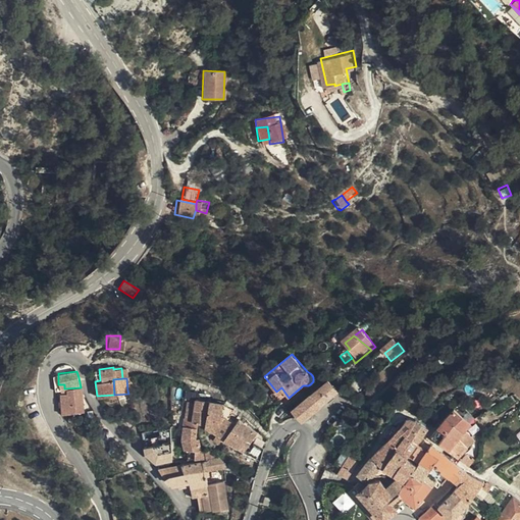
[(328,401),(338,393),(329,383),(320,391),(328,401)]
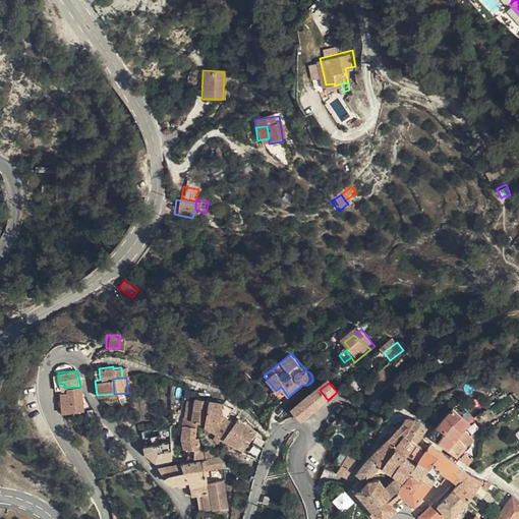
[(61,411),(83,409),(81,387),(80,387),(64,388),(65,392),(59,392),(61,411)]
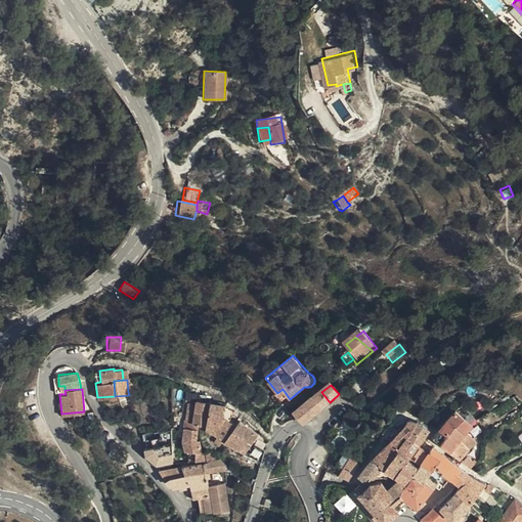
[(320,409),(330,402),(321,392),(312,399),(320,409)]
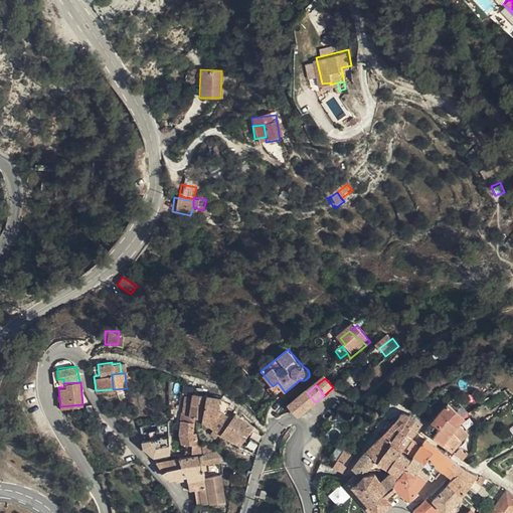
[(190,412),(192,413),(199,414),(201,405),(203,394),(192,392),(192,398),(190,412)]
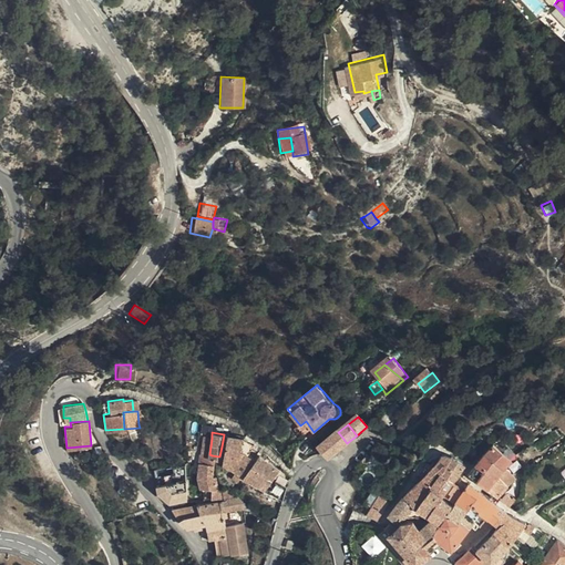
[(329,459),(347,443),(338,432),(319,447),(329,459)]
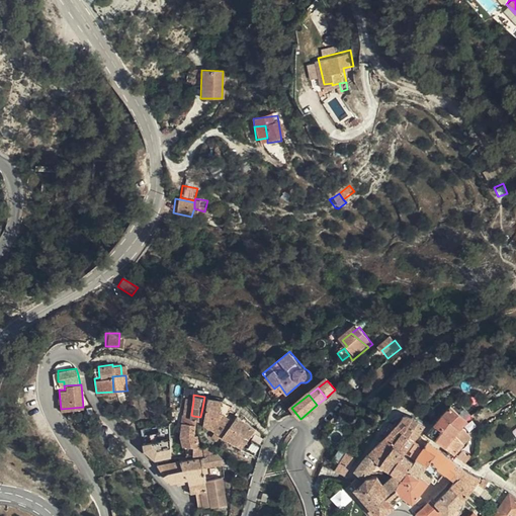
[(209,424),(221,434),(232,420),(225,415),(232,407),(226,401),(217,399),(218,397),(215,396),(215,399),(212,409),(220,412),(209,424)]
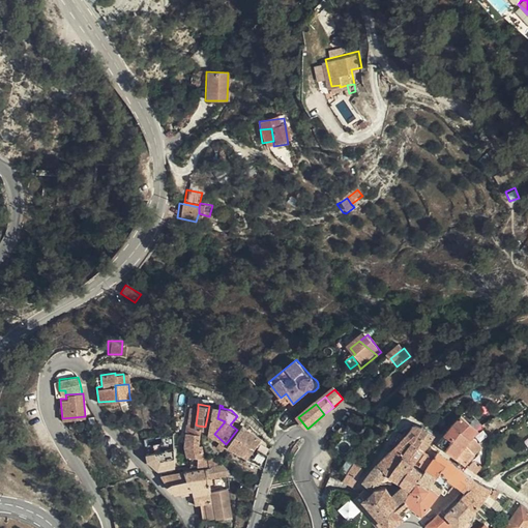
[(207,417),(217,418),(220,408),(209,406),(207,417)]
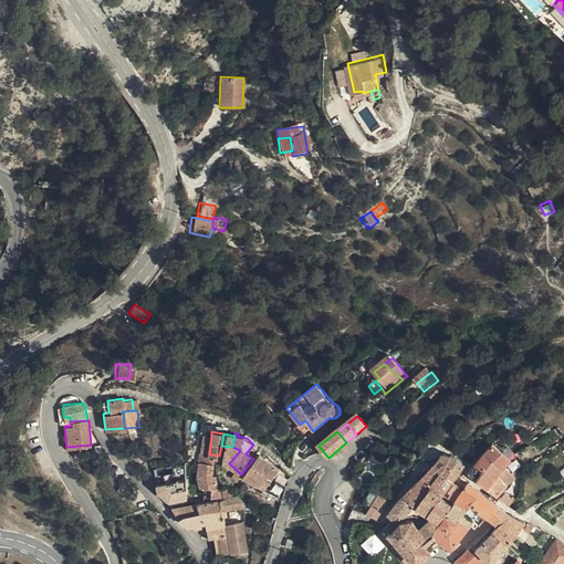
[(209,453),(211,438),(204,437),(201,452),(209,453)]
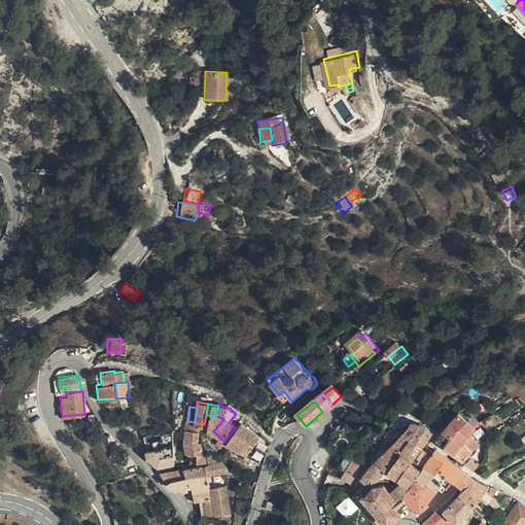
[(204,424),(213,431),(223,419),(216,416),(206,415),(204,424)]
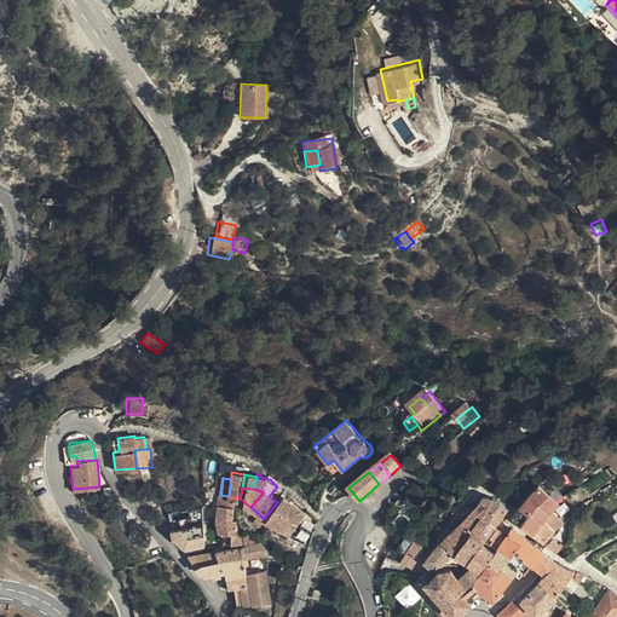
[(548,513),(557,505),(537,489),(529,497),(547,514),(548,513)]
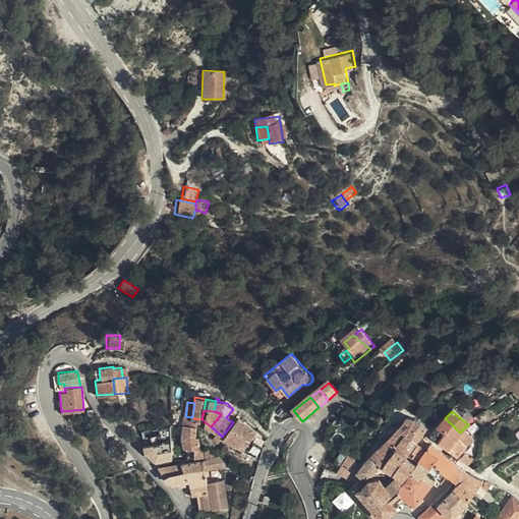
[(192,438),(194,418),(192,417),(185,416),(183,416),(180,430),(180,435),(192,438)]
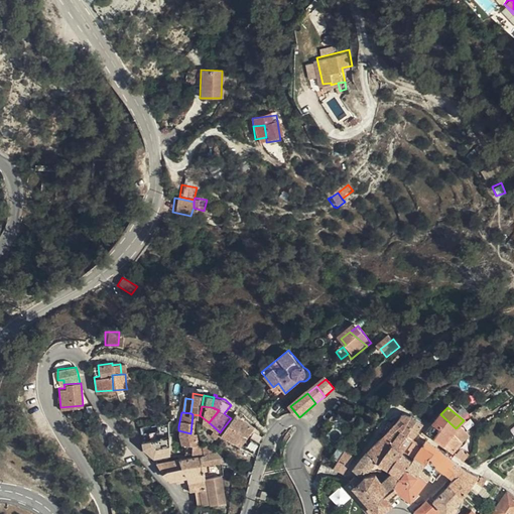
[(239,443),(252,425),(235,412),(231,418),(220,432),(239,443)]
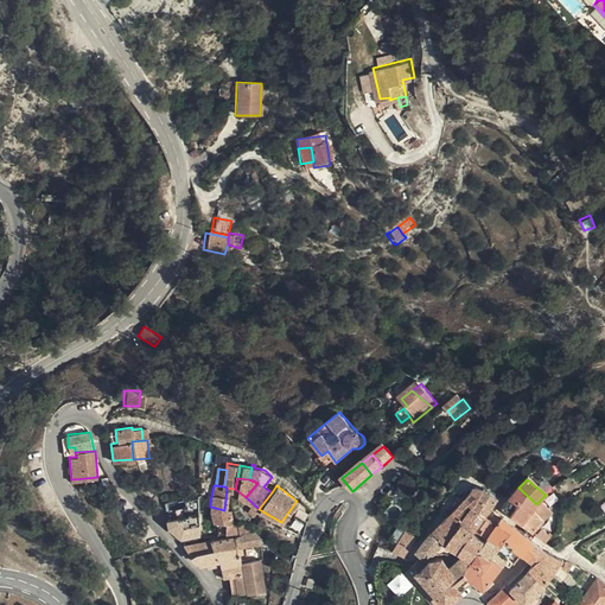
[(518,488),(508,502),(517,509),(521,504),(529,513),(536,504),(518,488)]
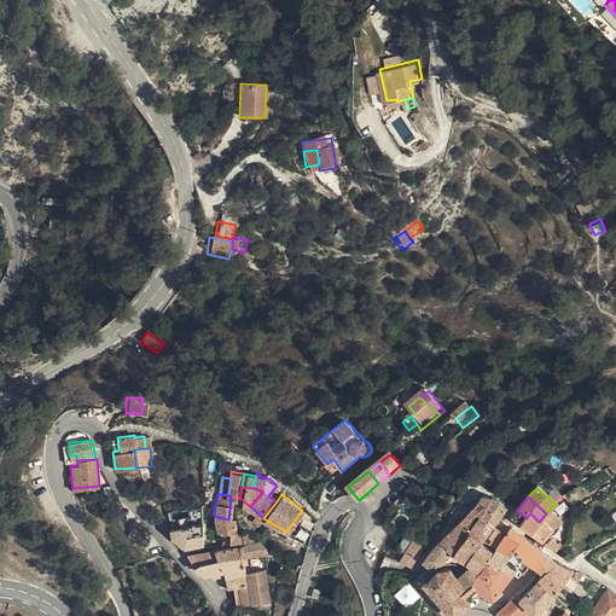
[(451,532),(440,542),(454,553),(470,538),(480,546),(497,523),(482,512),(489,499),(488,498),(482,499),(476,504),(470,512),(464,507),(454,522),(457,524),(451,532)]
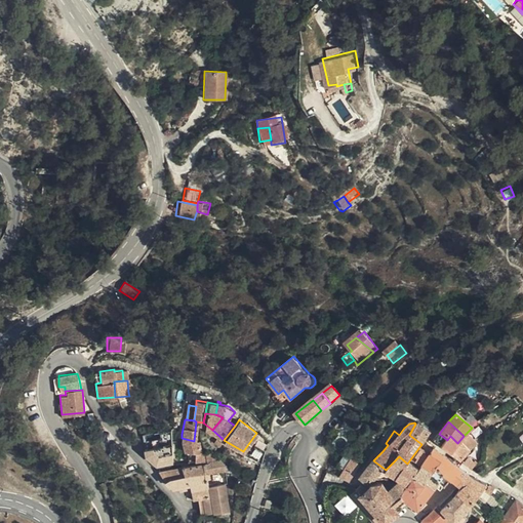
[(339,424),(332,433),(339,438),(347,431),(339,424)]
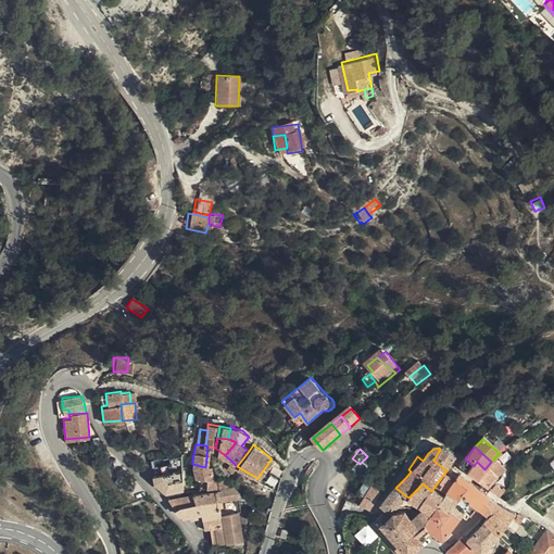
[(433,461),(447,470),(454,460),(440,449),(433,461)]
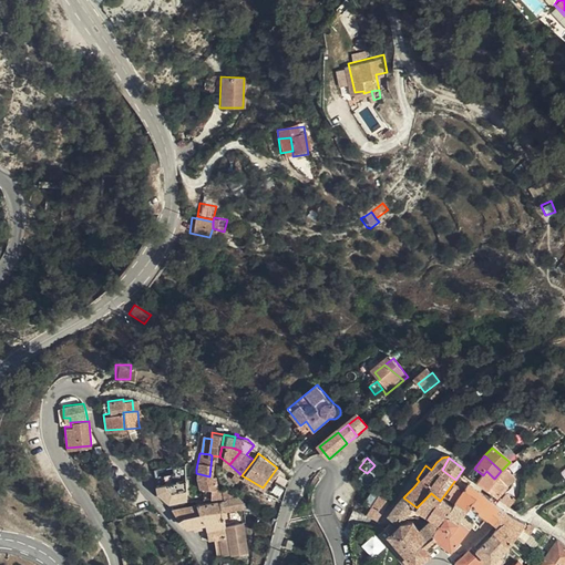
[(494,497),(500,502),(503,496),(500,493),(504,488),(494,479),(486,471),(483,475),(474,469),(468,478),(494,497)]
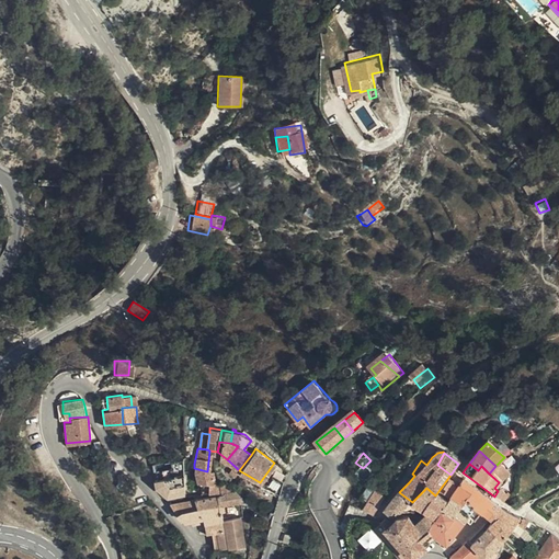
[(499,482),(506,475),(497,465),(495,466),(489,474),(499,482)]
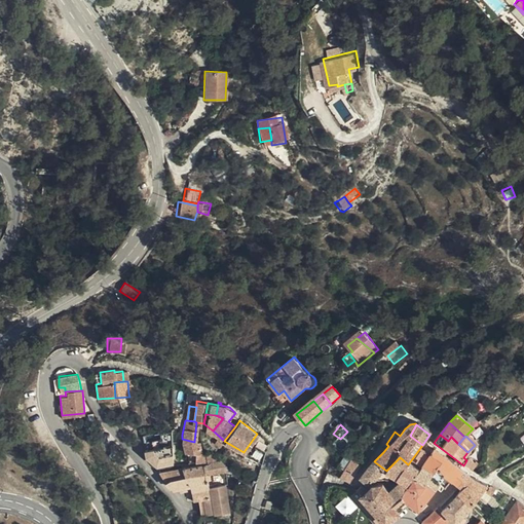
[(197,443),(194,442),(182,439),(186,454),(194,453),(196,462),(206,461),(203,453),(202,453),(197,443)]
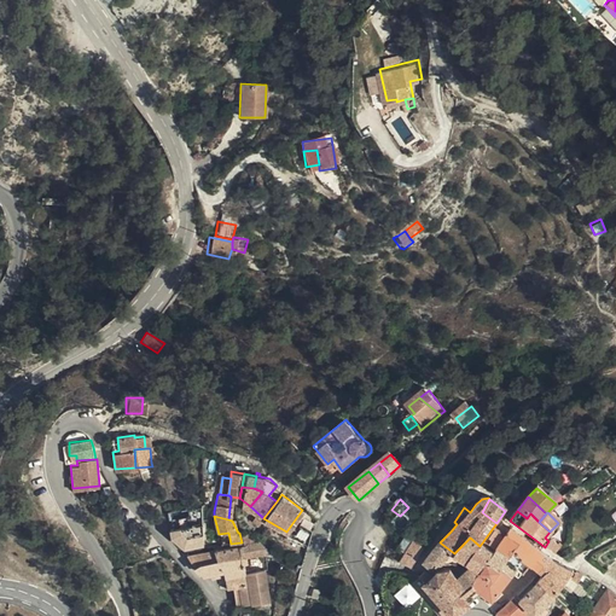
[(170,529),(173,550),(202,546),(199,517),(179,518),(180,528),(170,529)]
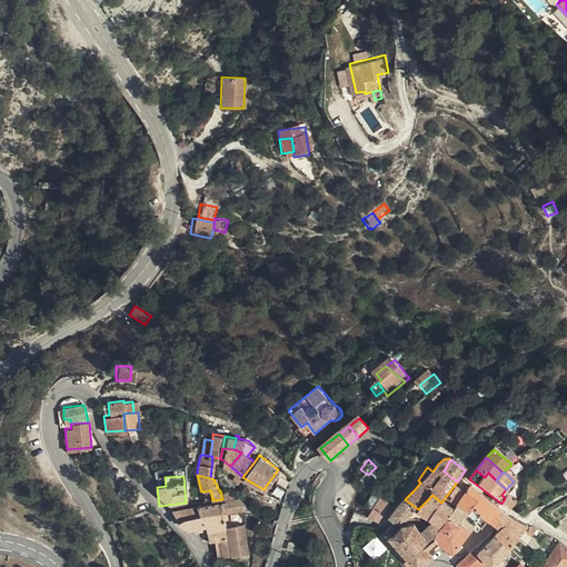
[(441,503),(438,506),(449,514),(451,510),(468,489),(470,490),(471,488),(460,480),(459,483),(457,481),(441,503)]
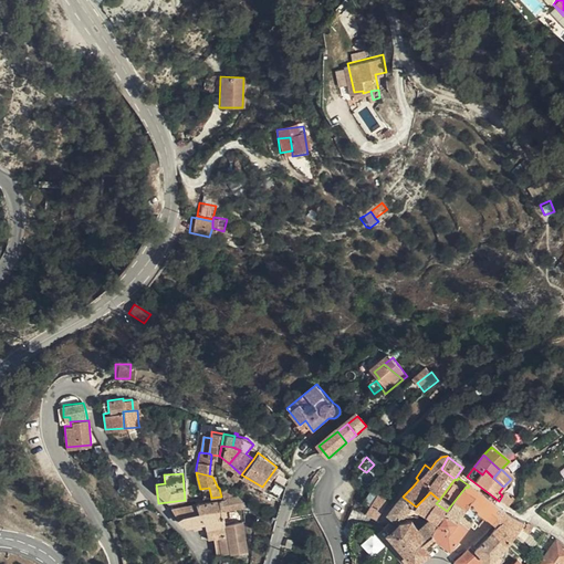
[(282,498),(285,486),(275,479),(267,489),(282,498)]
